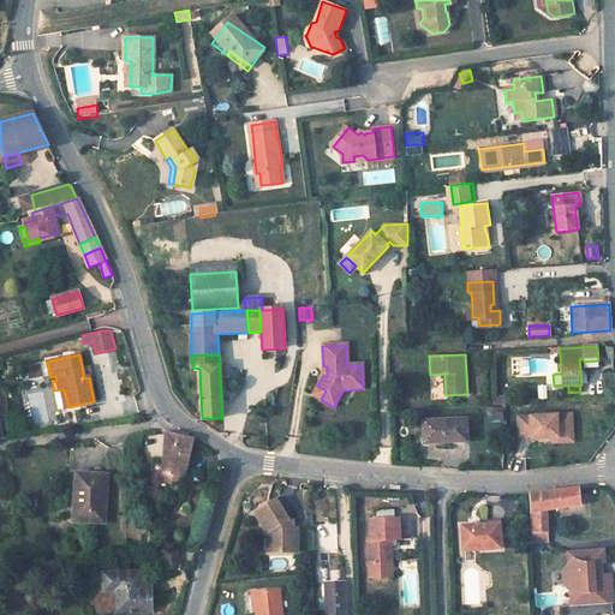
[(39,363),(25,366),(28,378),(41,376),(39,363)]
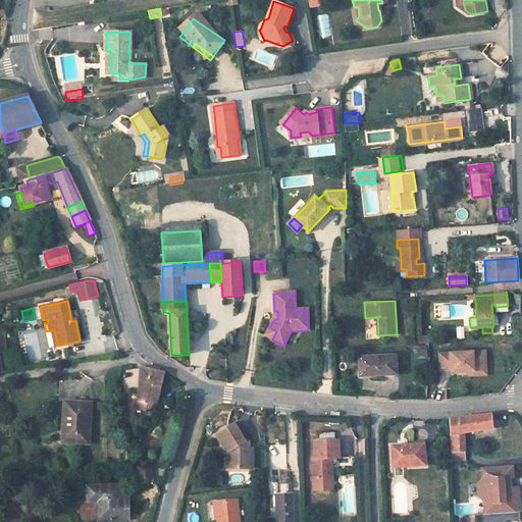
[(276,331),(269,327),(265,336),(272,340),(276,331)]
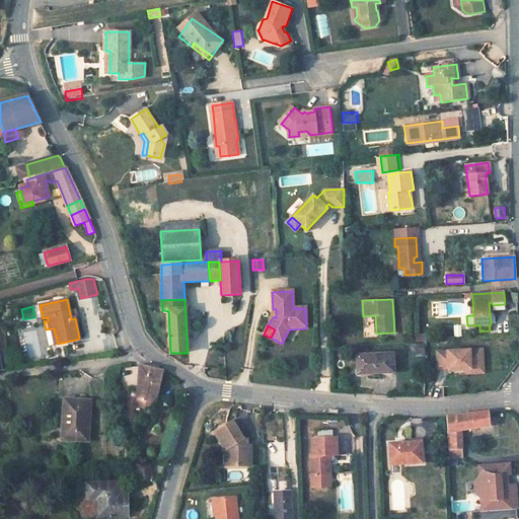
[(54,328),(46,329),(50,346),(58,344),(54,328)]
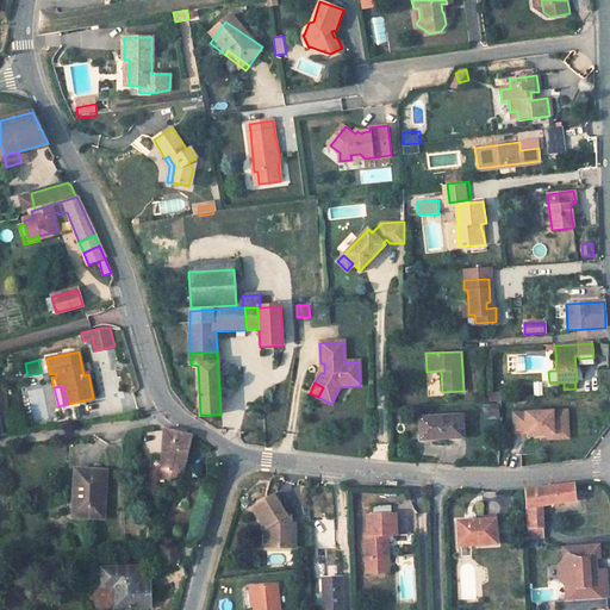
[(502,402),(502,392),(489,392),(489,402),(502,402)]
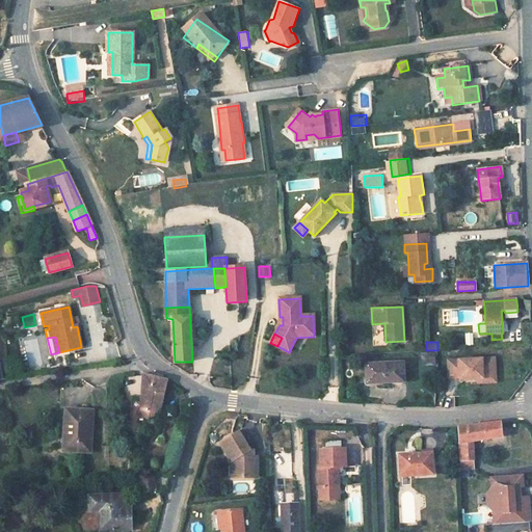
[(434,353),(423,354),(423,365),(435,365),(434,353)]
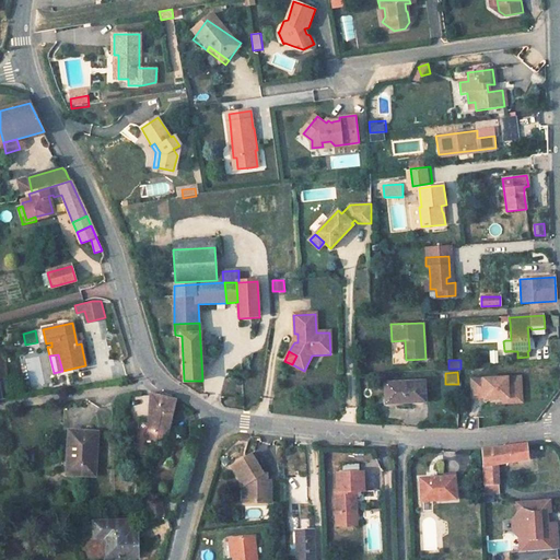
[(521,376),(471,380),(473,397),(483,397),(483,399),(502,398),(522,397),(521,376)]
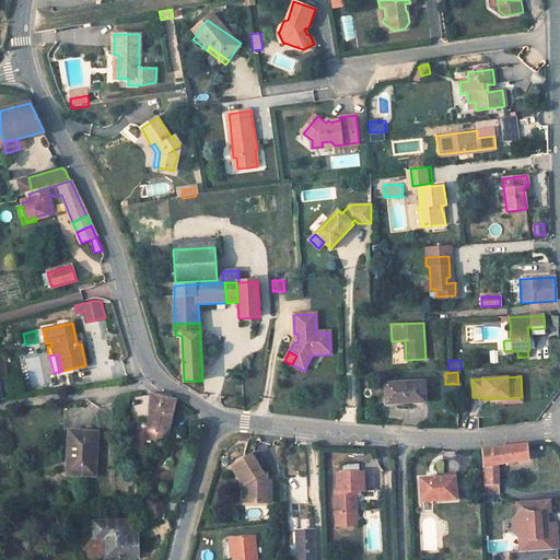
[(423,382),(385,383),(386,399),(405,398),(405,403),(424,401),(423,382)]
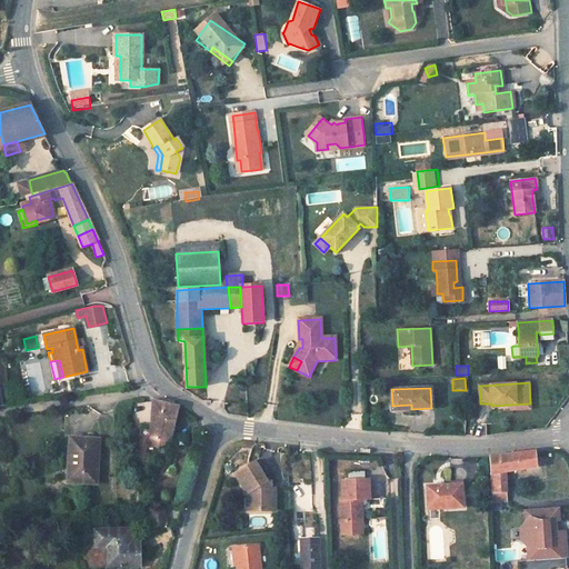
[(178,407),(153,400),(150,450),(167,451),(178,407)]
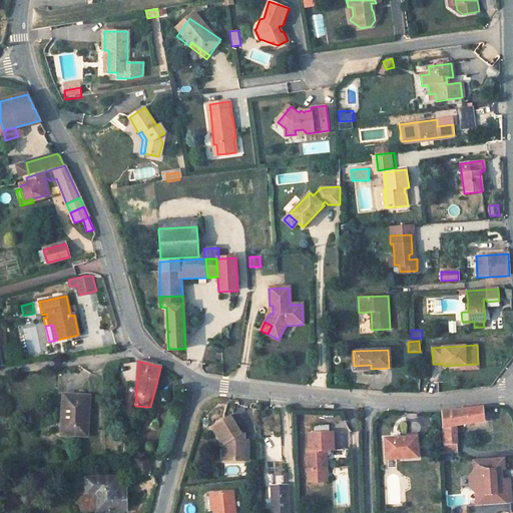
[(122,362),(122,380),(136,380),(136,363),(122,362)]
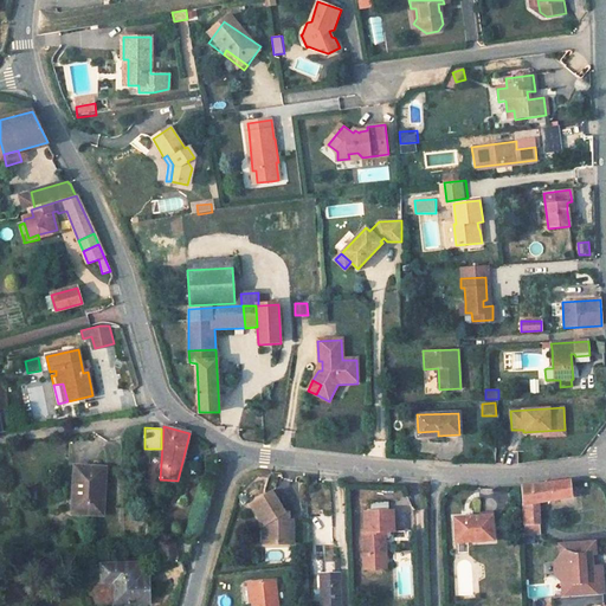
[(105,469),(75,466),(73,483),(78,483),(77,514),(92,514),(100,515),(103,515),(105,469)]
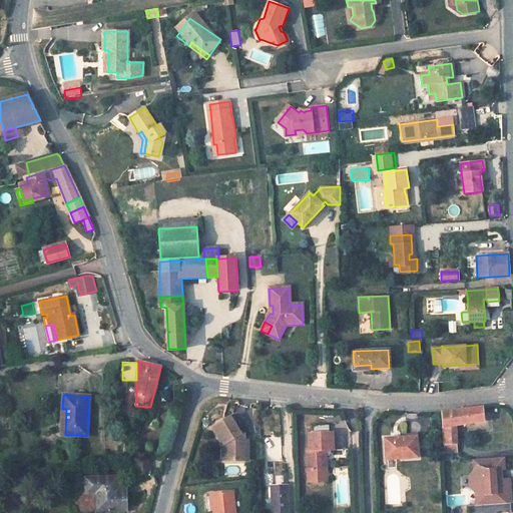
[(459,410),(441,412),(442,427),(443,427),(443,434),(453,434),(453,425),(483,420),(481,408),(459,410)]
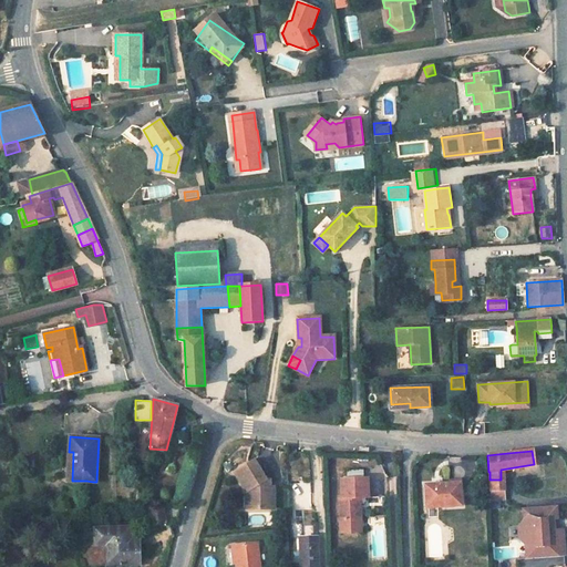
[(248,484),(251,488),(251,502),(274,501),(272,480),(264,481),(261,476),(265,473),(253,453),(232,466),(244,486),(248,484)]
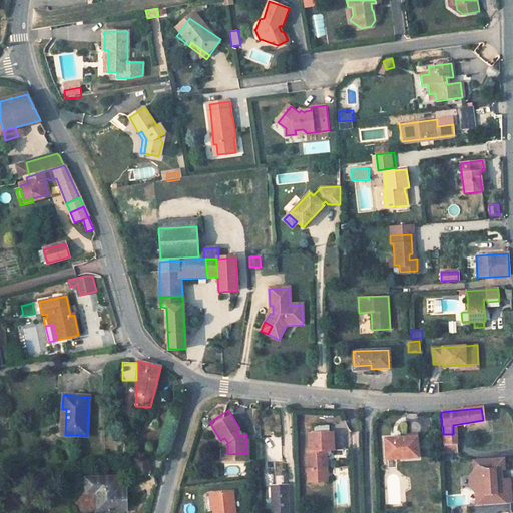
[(306,449),(307,470),(327,469),(326,450),(334,449),(332,431),(329,431),(328,423),(314,424),(314,432),(309,432),(309,449),(306,449)]
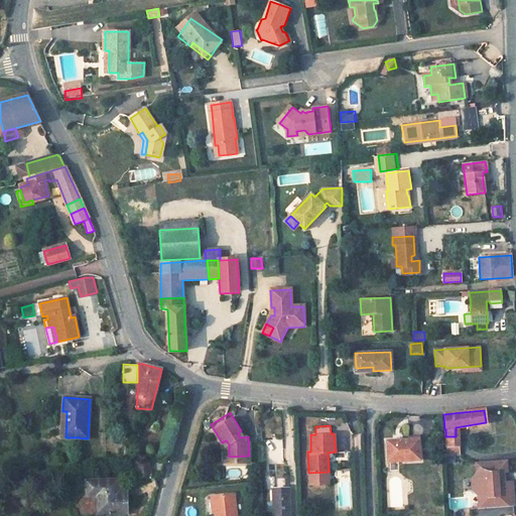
[(456,436),(445,436),(445,445),(460,445),(460,435),(456,436)]
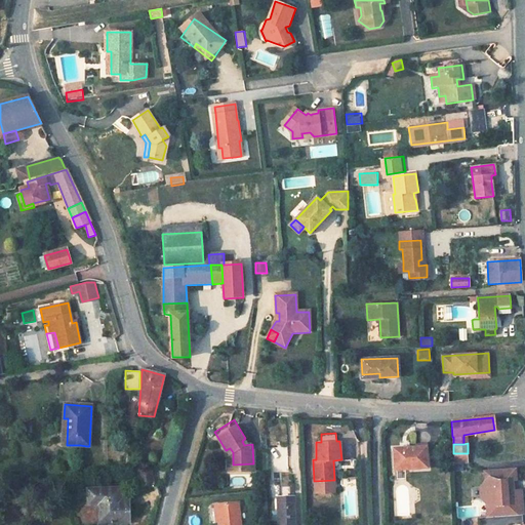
[(426,447),(394,449),(395,469),(427,467),(426,447)]
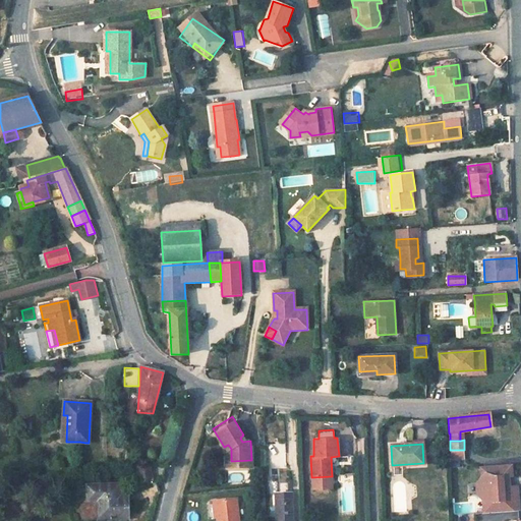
[(464,450),(450,450),(451,459),(464,458),(464,450)]
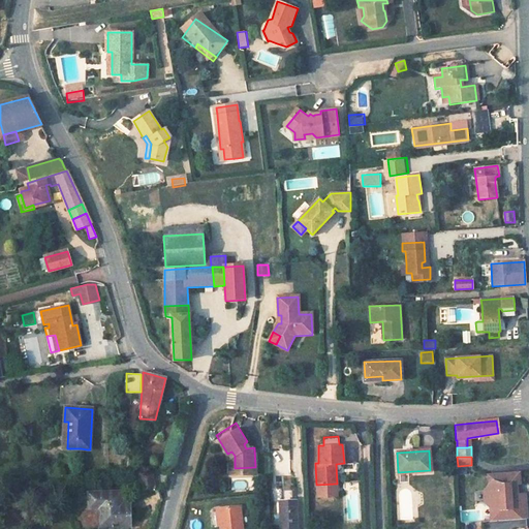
[(519,471),(491,473),(491,484),(488,489),(489,504),(496,509),(511,508),(512,520),(527,518),(525,494),(517,495),(510,495),(509,485),(516,485),(520,485),(519,471)]
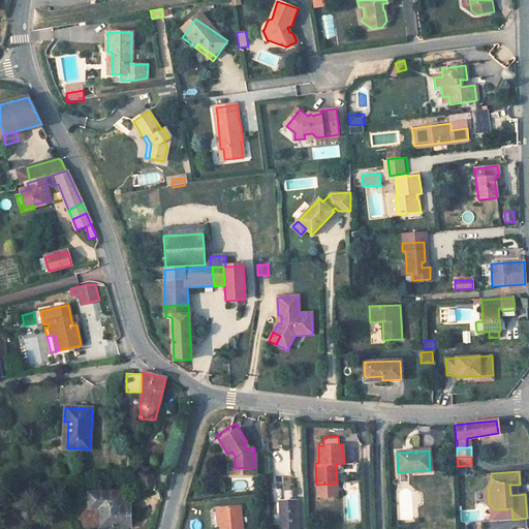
[(153,472),(139,474),(141,485),(142,490),(155,488),(153,472)]
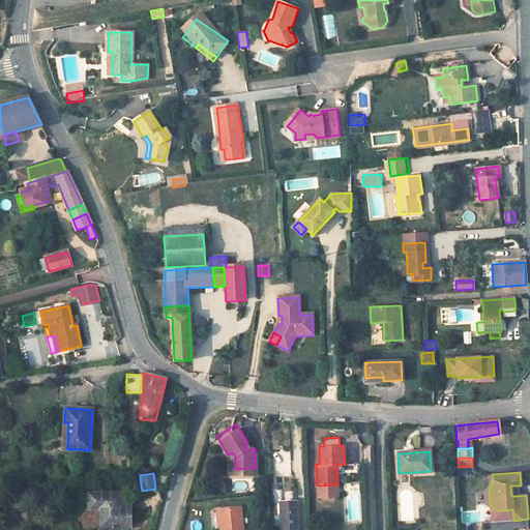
[(492,484),(492,474),(489,474),(490,486),(482,497),(483,503),(497,512),(498,521),(513,521),(512,509),(497,510),(490,505),(489,490),(492,484)]
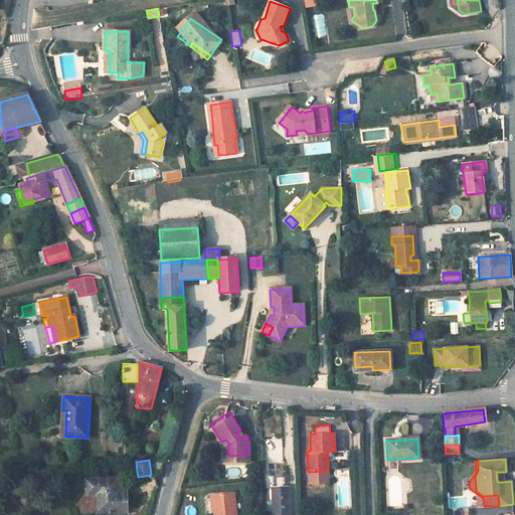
[(119,479),(86,480),(86,492),(100,491),(101,513),(127,513),(126,490),(119,490),(119,479)]
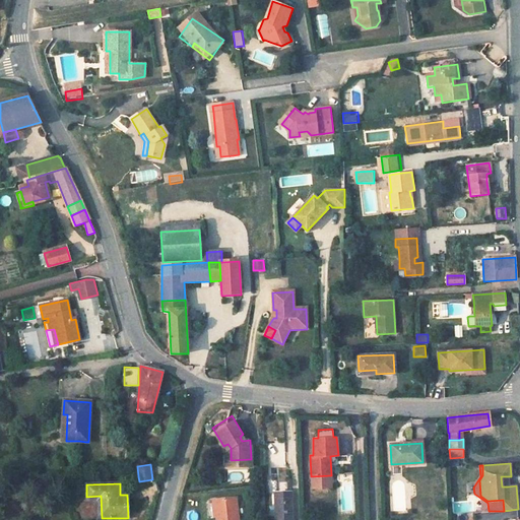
[(275,519),(289,519),(289,493),(275,493),(275,519)]
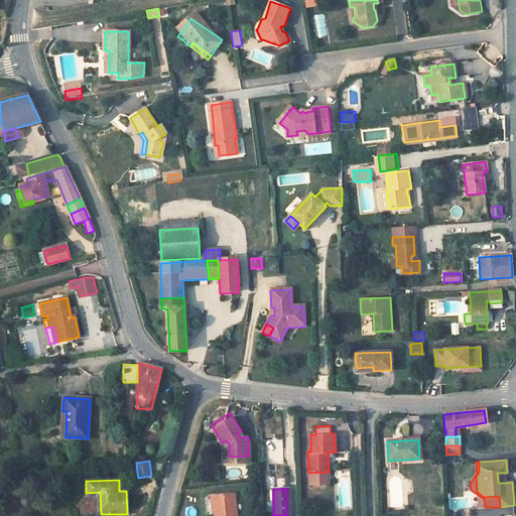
[(100,492),(86,493),(86,497),(96,497),(96,515),(101,514),(100,492)]
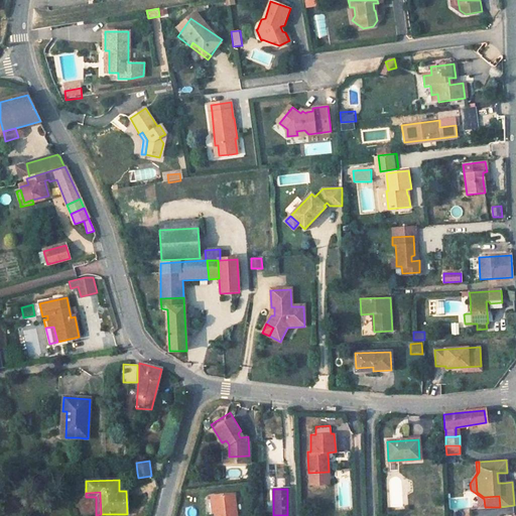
[(214,496),(217,514),(215,514),(214,515),(236,515),(234,493),(214,496)]
